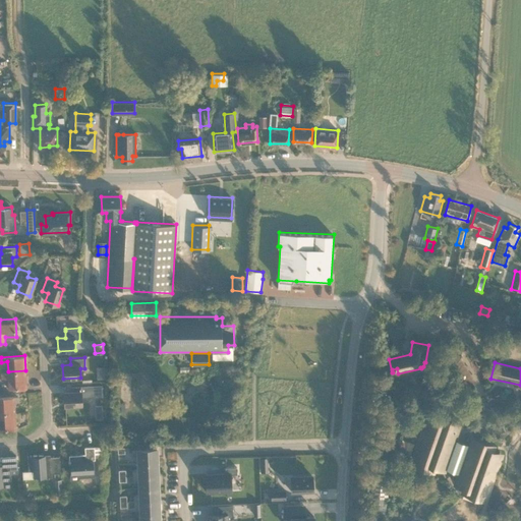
[(25,370),(8,371),(2,372),(2,378),(8,378),(9,389),(26,387),(25,370)]
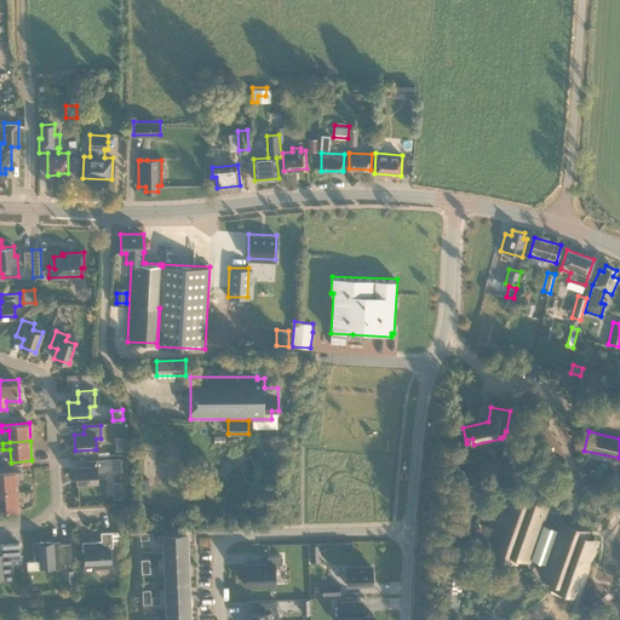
[(97,471),(122,470),(121,457),(85,459),(86,466),(76,468),(78,483),(98,482),(97,471)]
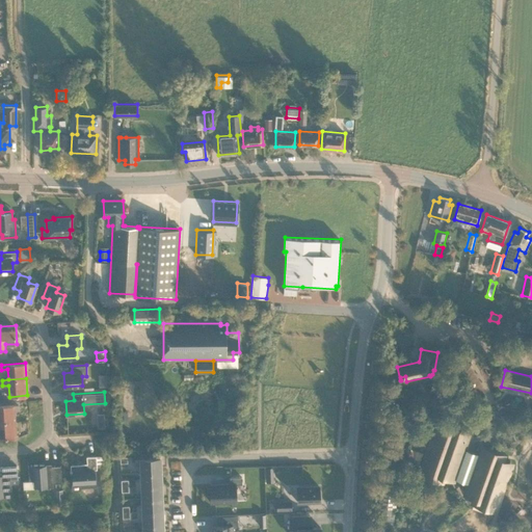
[(0,421),(16,420),(15,404),(0,405),(0,421)]
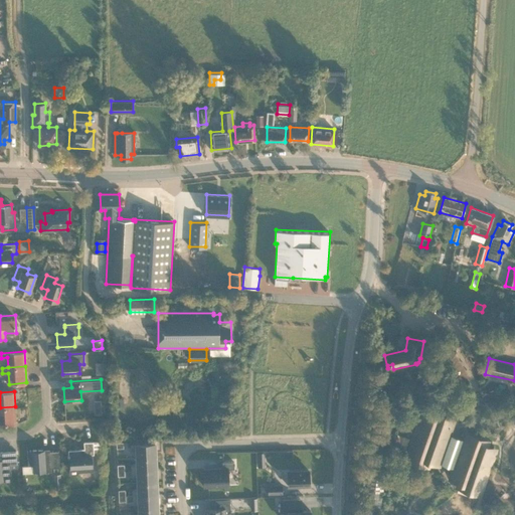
[(15,406),(0,407),(0,423),(16,423),(15,406)]
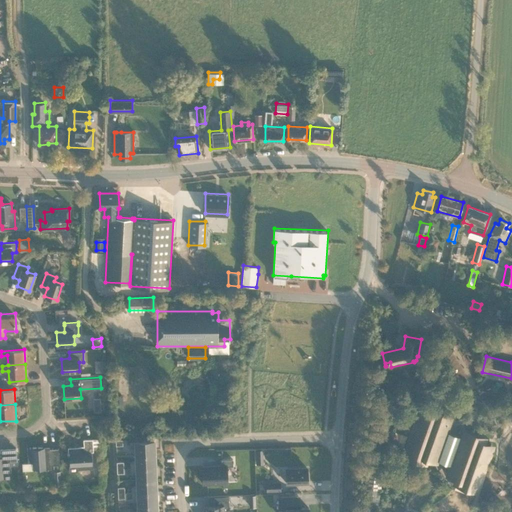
[(407,450),(436,460),(436,459),(446,431),(448,432),(451,422),(449,422),(451,418),(431,411),(429,415),(420,412),(407,450)]
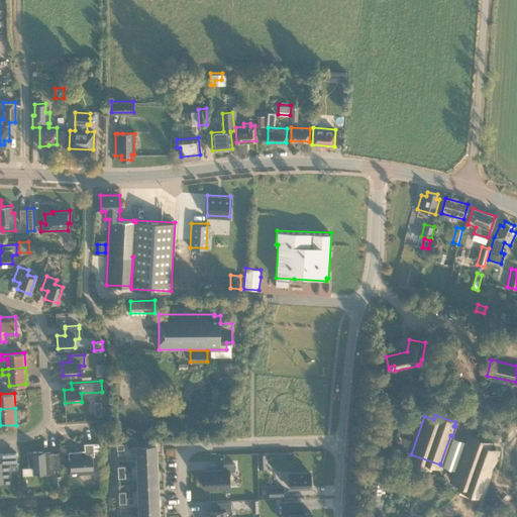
[(450,435),(440,463),(454,469),(454,470),(456,470),(467,441),(452,436),(450,435)]
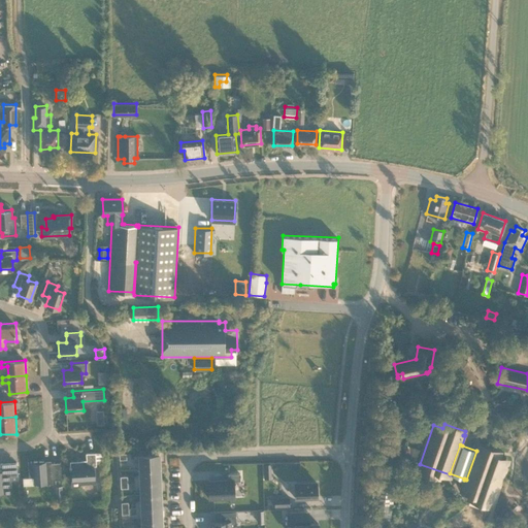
[(461,489),(493,500),(506,461),(497,458),(499,453),(479,446),(476,451),(466,480),(464,480),(461,489)]
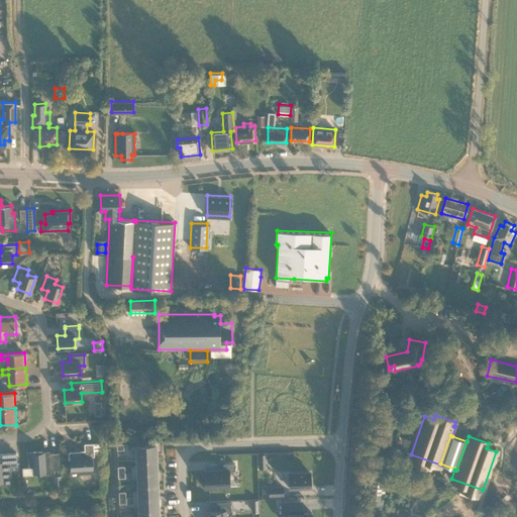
[(99,442),(94,442),(85,443),(86,449),(70,450),(72,476),(79,476),(79,473),(95,472),(94,454),(95,454),(95,453),(100,452),(99,442)]
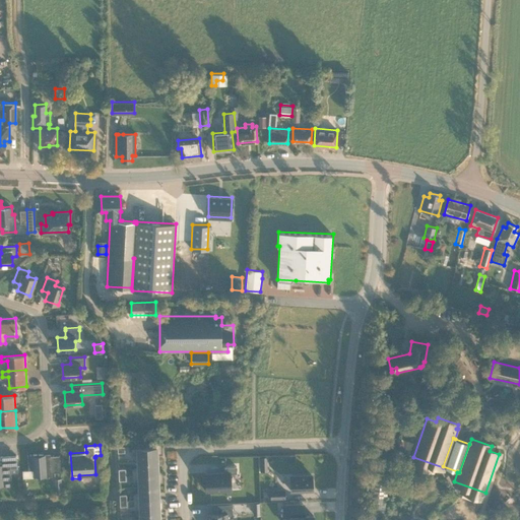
[(138,461),(157,460),(156,447),(131,448),(131,454),(138,454),(138,461)]
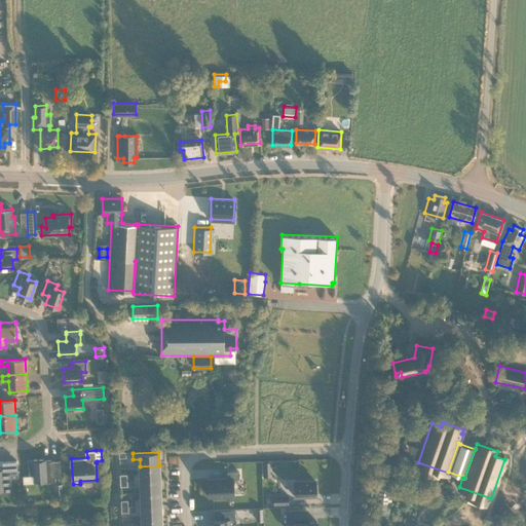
[(63,477),(62,468),(61,459),(51,460),(51,457),(29,459),(30,475),(38,475),(38,482),(53,481),(53,477),(63,477)]
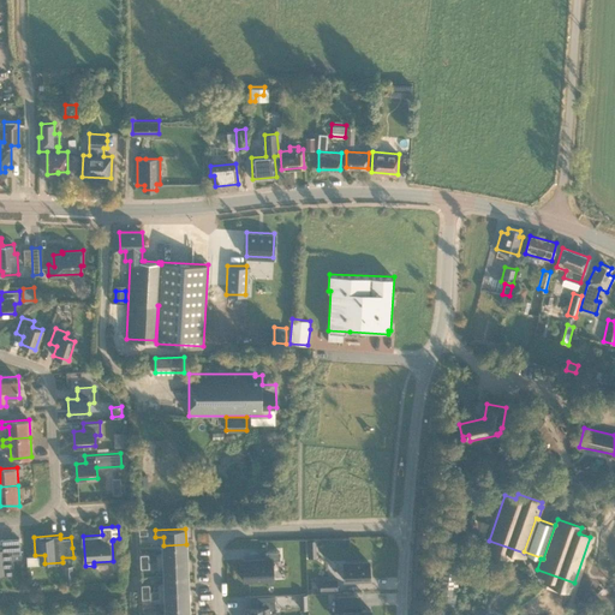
[(22,553),(21,548),(21,538),(1,539),(1,548),(0,547),(0,574),(12,573),(11,554),(22,553)]
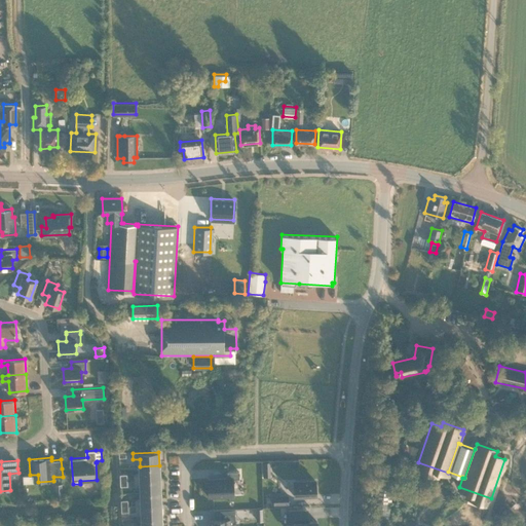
[(134,473),(134,479),(159,478),(159,465),(140,466),(140,473),(134,473)]
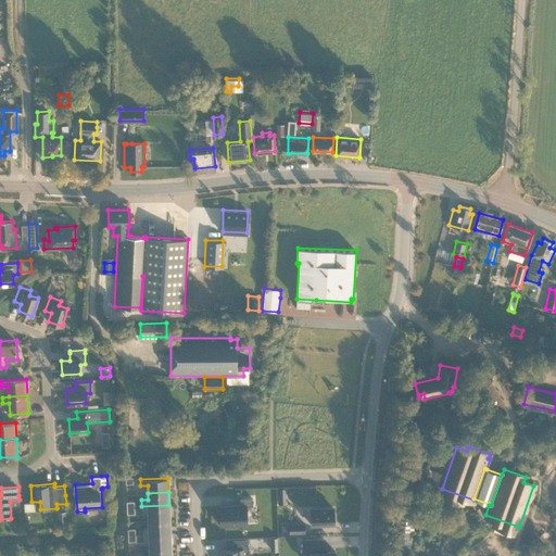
[(395,496),(393,506),(406,508),(407,497),(395,496)]
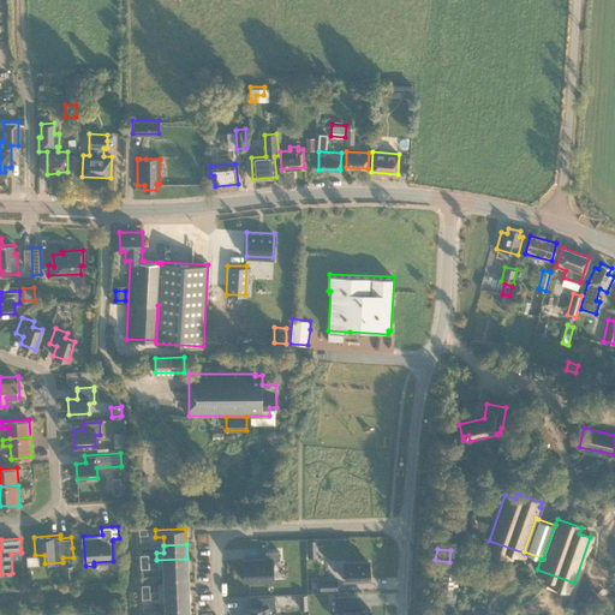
[(273,579),(273,560),(280,559),(280,551),(266,551),(266,557),(266,559),(243,560),(244,580),(273,579)]
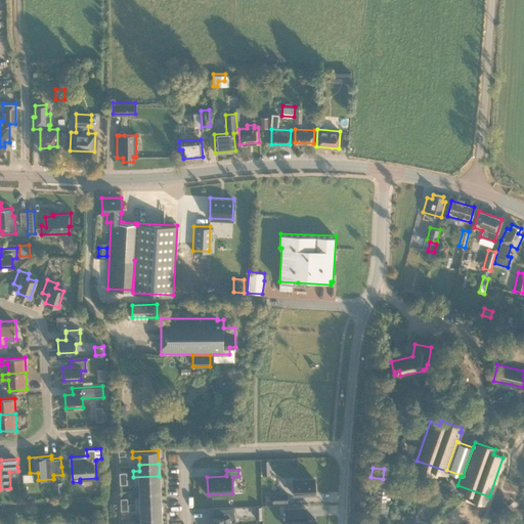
[(140,490),(160,489),(159,476),(133,477),(133,484),(140,483),(140,490)]
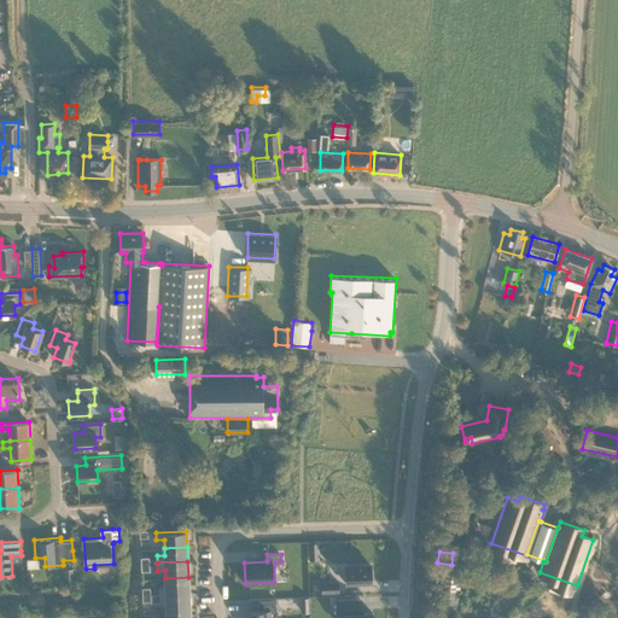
[(371,565),(345,565),(345,583),(372,582),(372,579),(371,572),(371,565)]
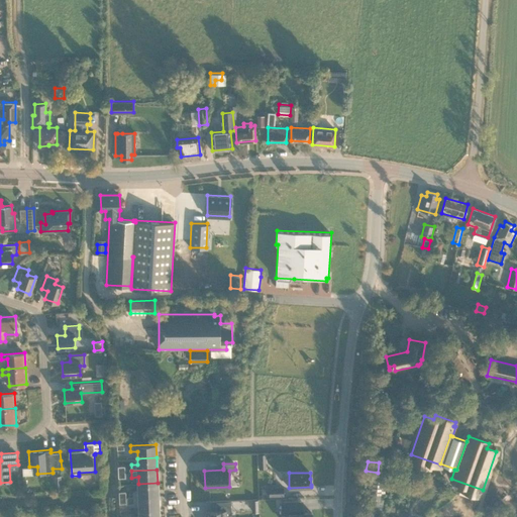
[(384,493),(385,476),(371,474),(369,492),(384,493)]
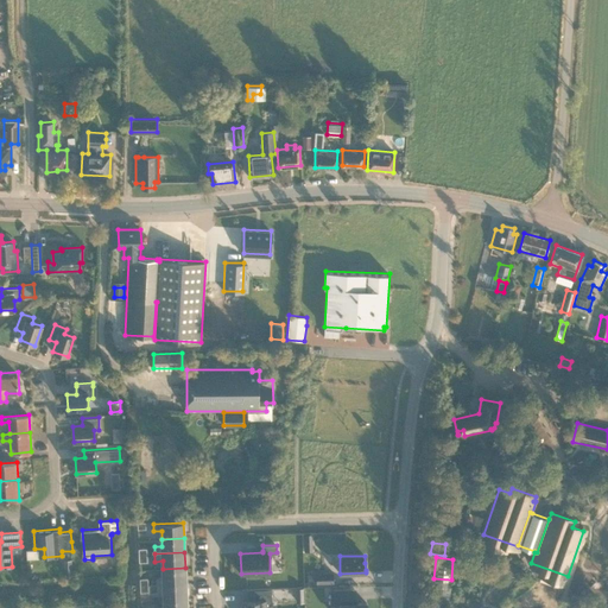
[(156,577),(156,584),(185,583),(185,568),(163,569),(163,576),(156,577)]
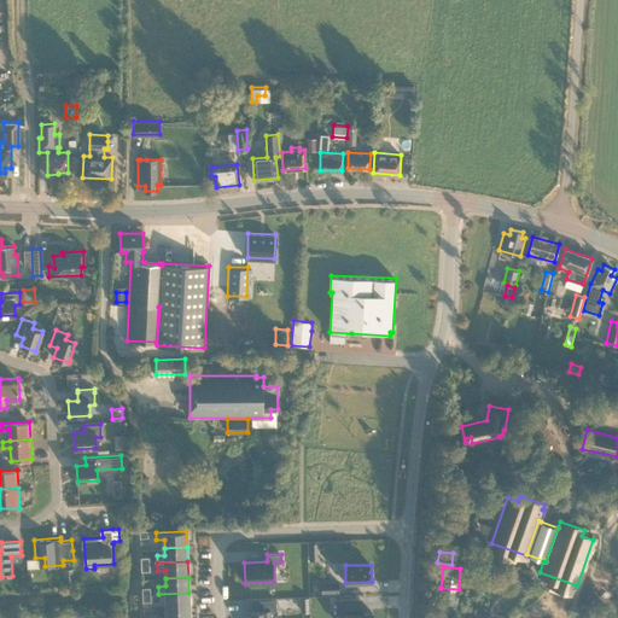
[(338,581),(321,582),(322,594),(339,593),(338,581)]
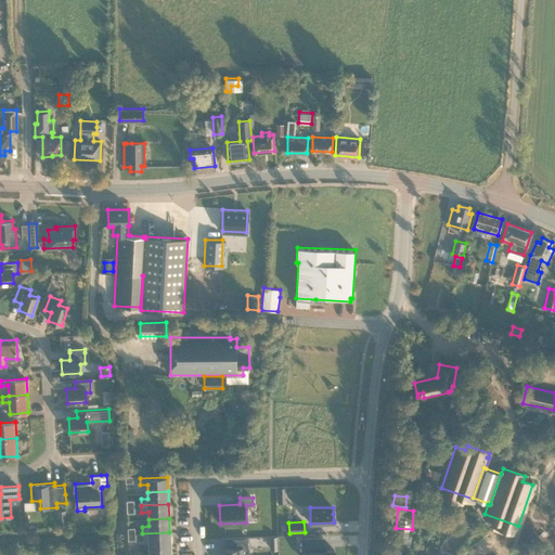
[(170,545),(169,532),(142,533),(143,540),(150,540),(150,546),(170,545)]
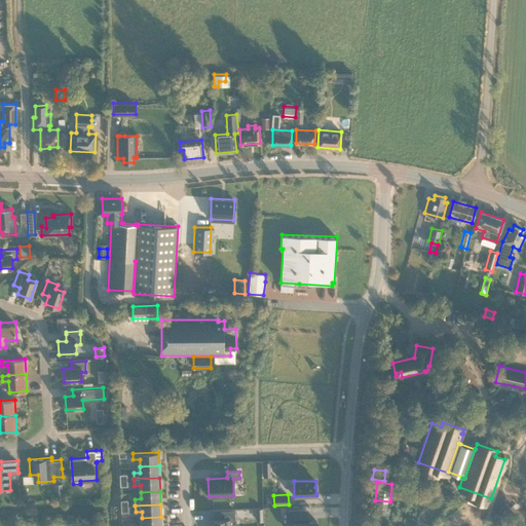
[(305,508),(286,509),(286,523),(293,523),(294,523),(294,525),(316,525),(317,521),(305,521),(305,508)]
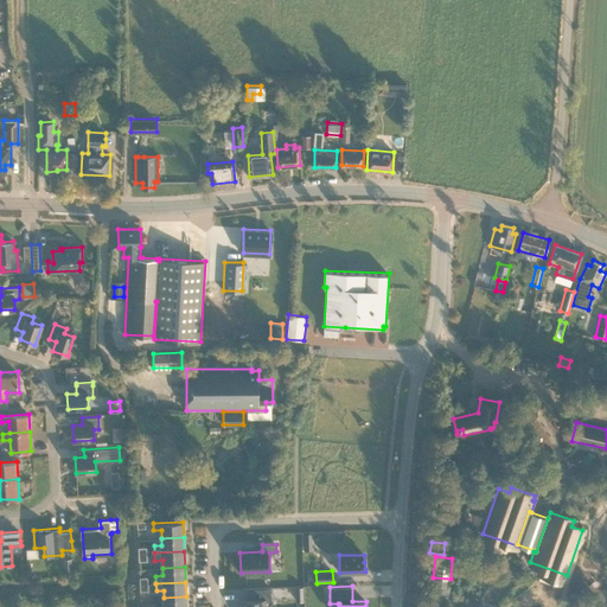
[(253,599),(242,600),(242,606),(266,606),(266,604),(268,604),(272,604),(270,589),(253,589),(253,599)]
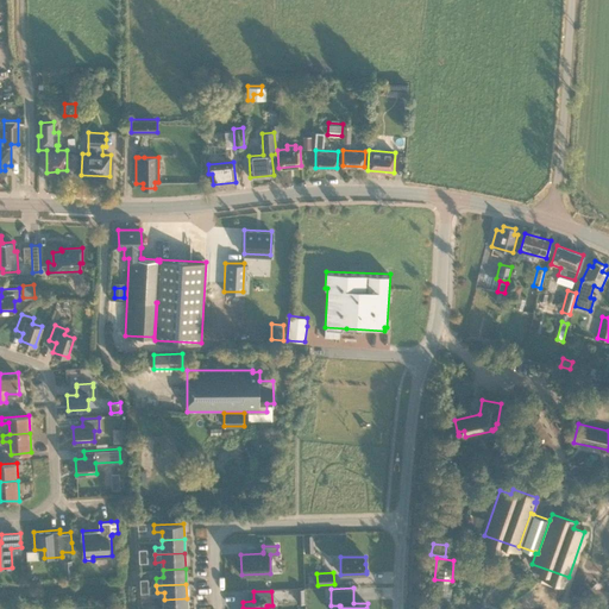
[(572,595),(569,607),(575,608),(581,608),(584,600),(572,595)]
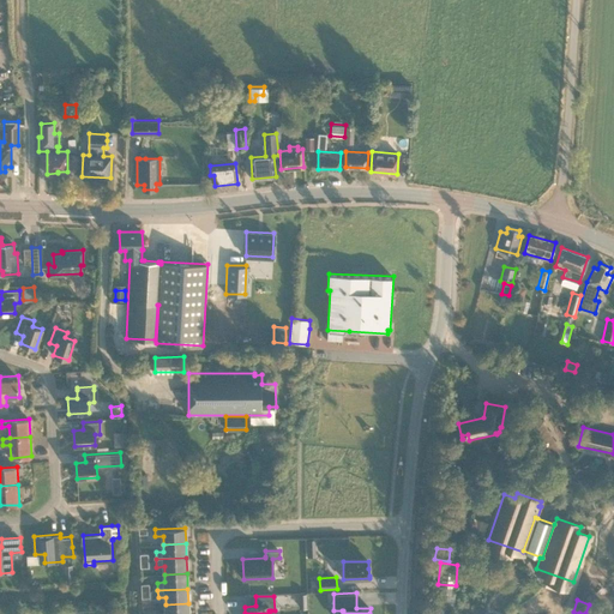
[(188,613),(188,603),(166,605),(166,613),(158,613),(188,613)]
